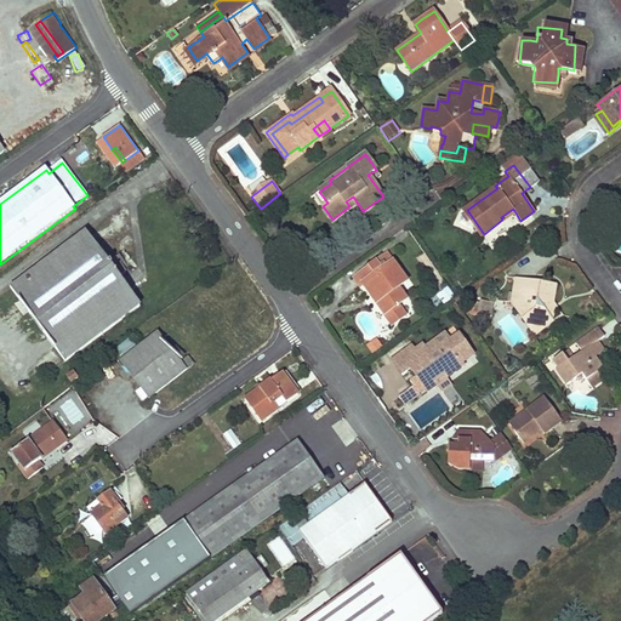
[(319,192),(314,195),(323,206),(328,203),(319,192)]
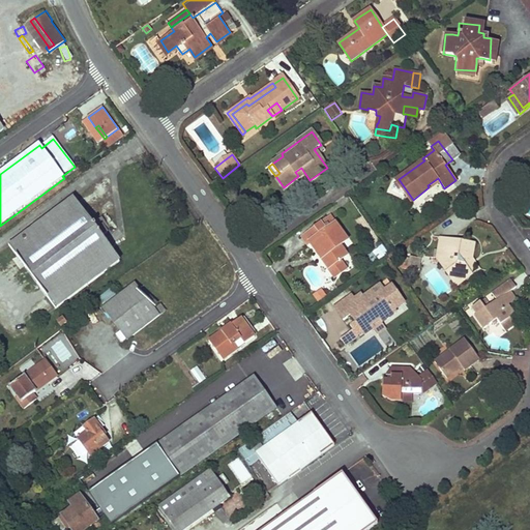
[(75,197),(10,244),(57,307),(121,260),(102,235),(112,228),(107,223),(104,217),(94,224),(75,197)]
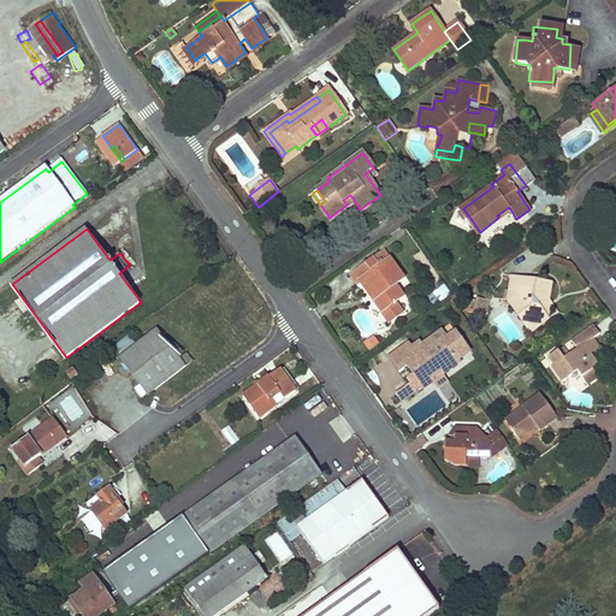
[(372,273),(366,265),(351,276),(357,283),(360,280),(367,291),(372,288),(378,296),(373,300),(377,304),(381,312),(385,309),(391,320),(402,312),(395,302),(403,296),(395,285),(403,279),(390,260),(372,273)]
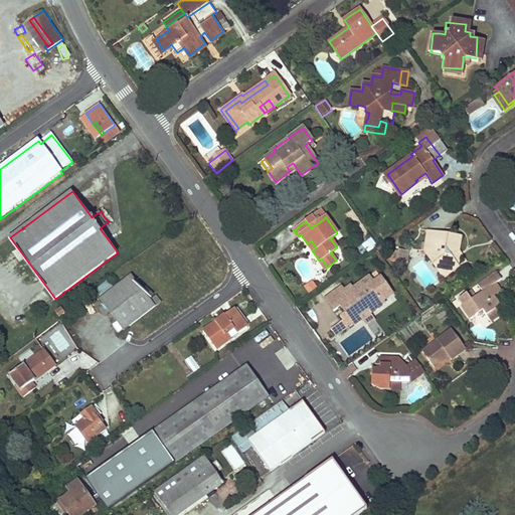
[(430,256),(444,277),(459,266),(454,260),(462,254),(459,250),(461,235),(435,231),(433,242),(432,246),(436,251),(430,256)]
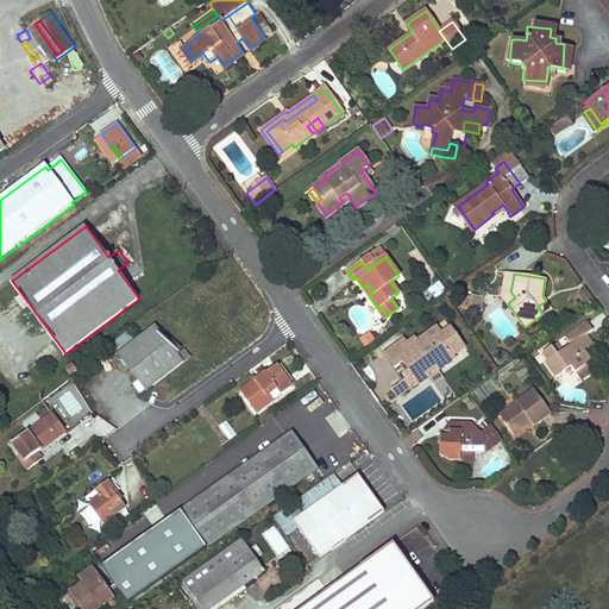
[(368,284),(363,288),(369,296),(374,293),(368,284)]
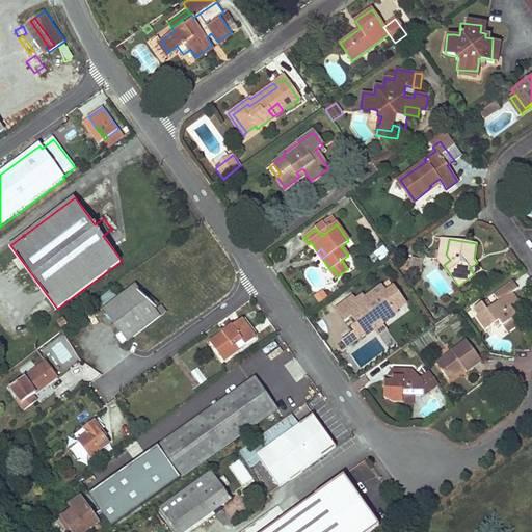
[(421,273),(423,260),(409,258),(407,271),(421,273)]
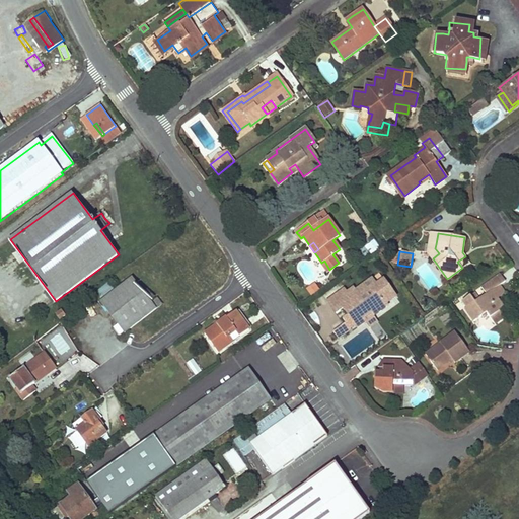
[(324,261),(321,263),(327,271),(329,270),(324,261)]
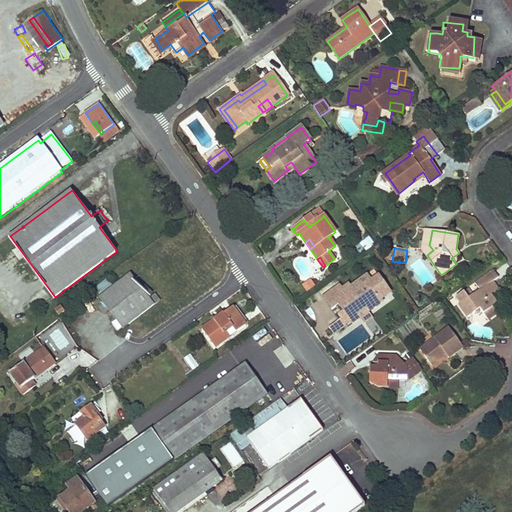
[(374,270),(368,275),(372,281),(379,276),(374,270)]
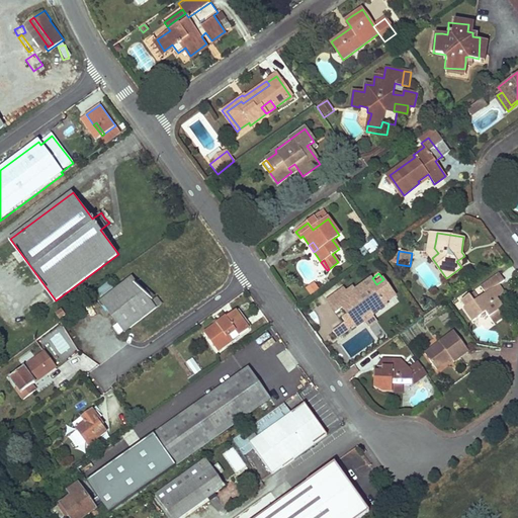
[(464,309),(472,321),(486,312),(493,323),(503,316),(499,310),(500,309),(503,307),(492,289),(505,280),(500,273),(482,286),(486,293),(475,301),(469,295),(461,300),(466,308),(464,309)]
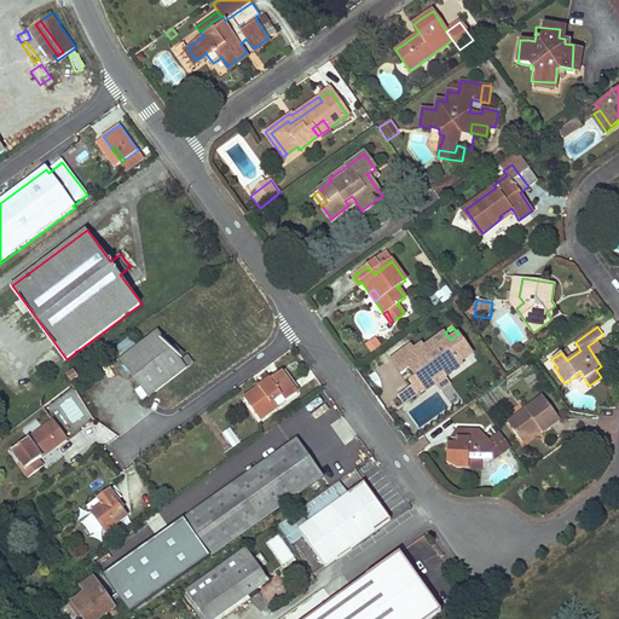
[(158,331),(121,359),(150,395),(169,381),(194,363),(189,357),(181,362),(158,331)]
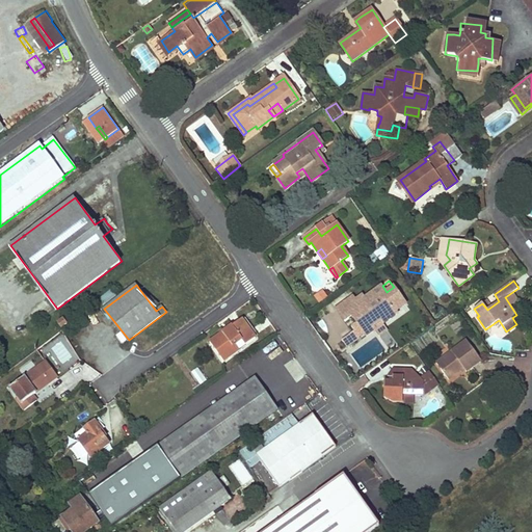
[(355,299),(353,296),(336,308),(345,321),(350,318),(356,313),(361,319),(354,324),(351,326),(354,330),(342,340),(347,347),(360,338),(360,336),(364,333),(367,336),(376,328),(374,325),(380,321),(382,324),(398,313),(397,311),(406,304),(394,287),(387,292),(382,286),(366,297),(364,294),(355,299)]
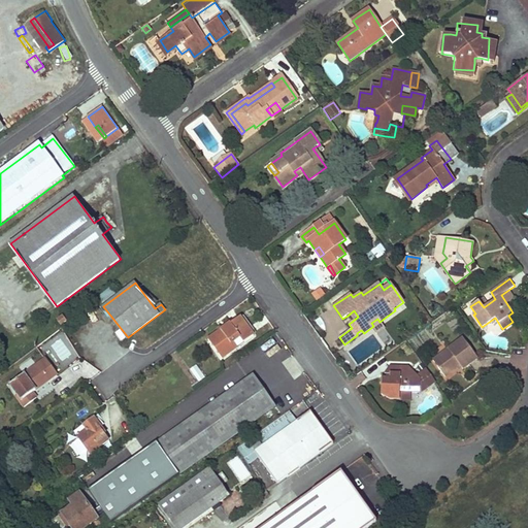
[(316,302),(326,296),(321,288),(310,295),(316,302)]
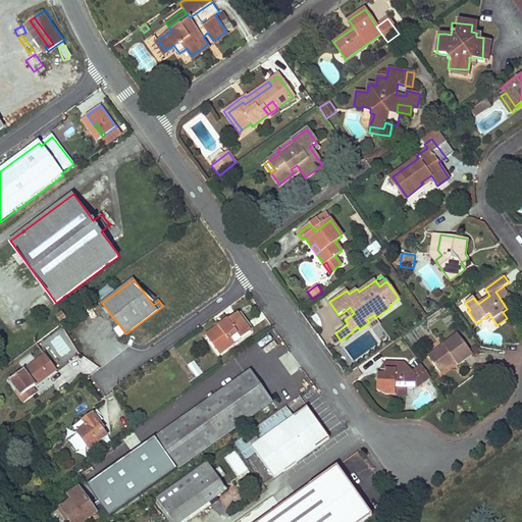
[(350,307),(344,312),(348,318),(354,313),(350,307)]
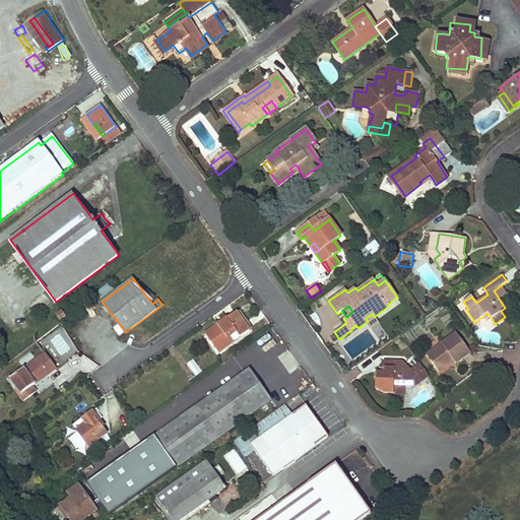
[(62,312),(57,316),(61,321),(66,318),(62,312)]
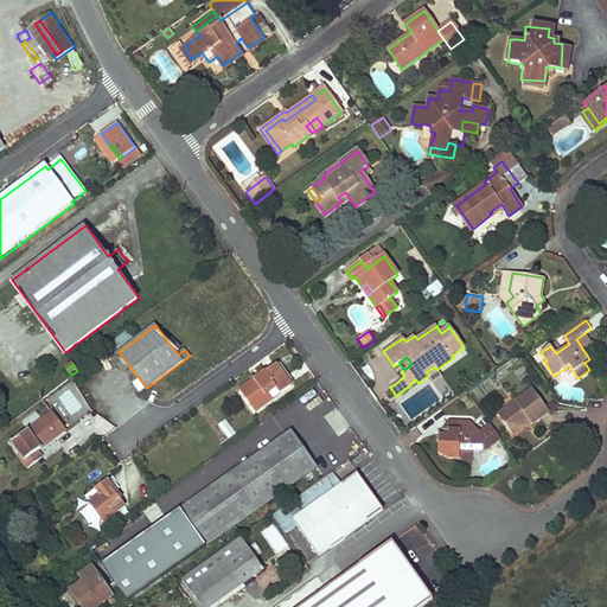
[(253,382),(241,390),(256,411),(292,385),(276,364),(253,382)]
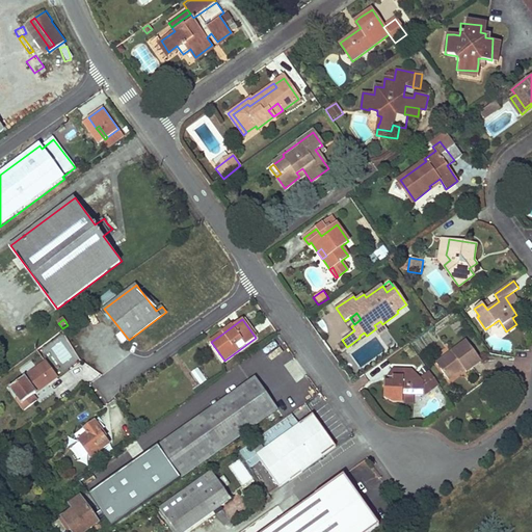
[(374,325),(376,328),(381,335),(388,330),(382,324),(380,321),(374,325)]
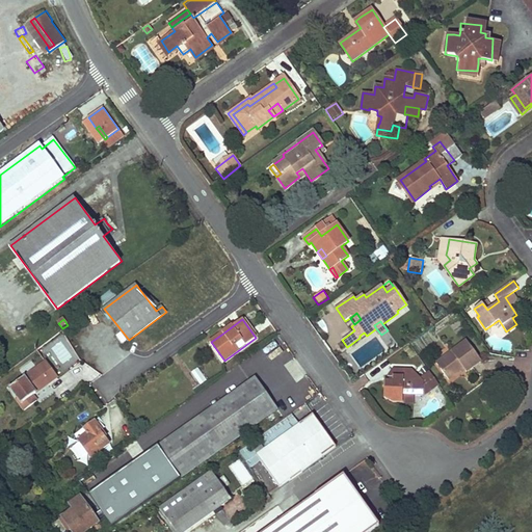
[(468,342),(436,363),(449,379),(461,371),(464,369),(467,372),(482,361),(468,342)]
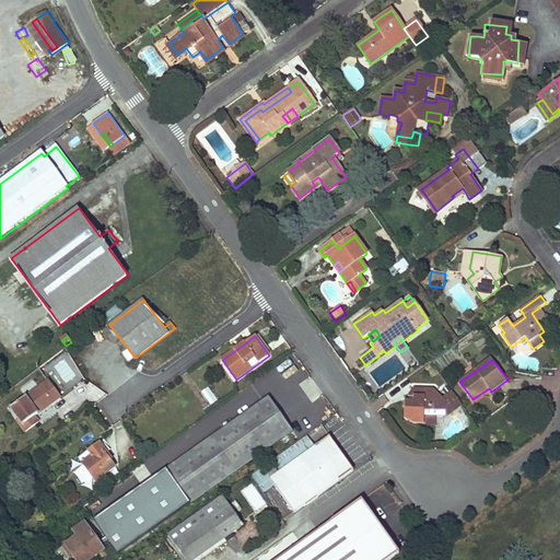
[(444,381),(433,388),(413,387),(408,396),(413,396),(415,400),(405,400),(405,418),(413,422),(424,423),(424,415),(424,410),(433,410),(433,415),(445,415),(461,405),(444,381)]
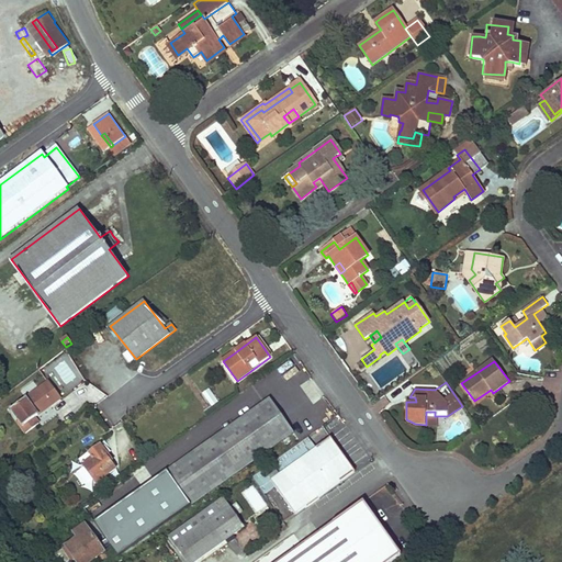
[(211,408),(218,403),(209,389),(201,394),(211,408)]
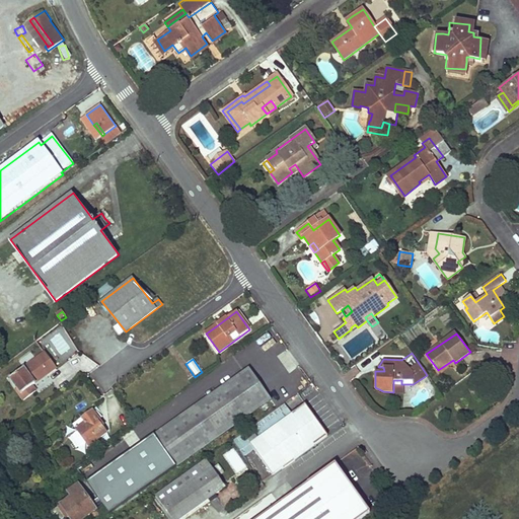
[(35,383),(24,368),(10,378),(18,388),(16,389),(23,399),(35,391),(31,386),(35,383)]
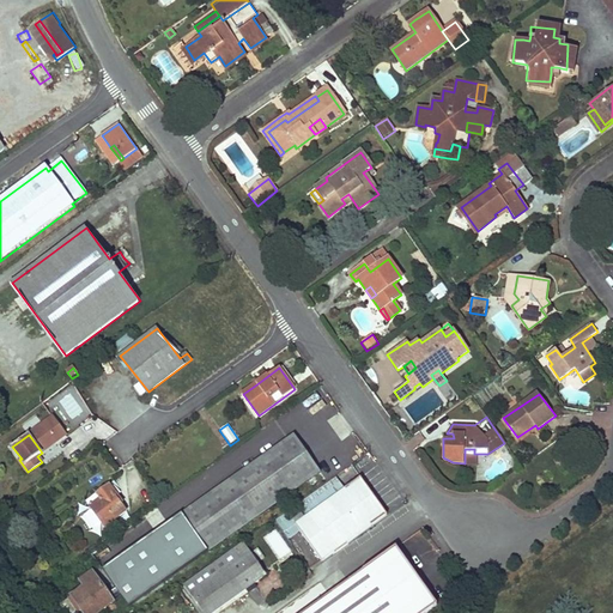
[(308,454),(293,435),(183,513),(208,550),(320,472),(308,454)]
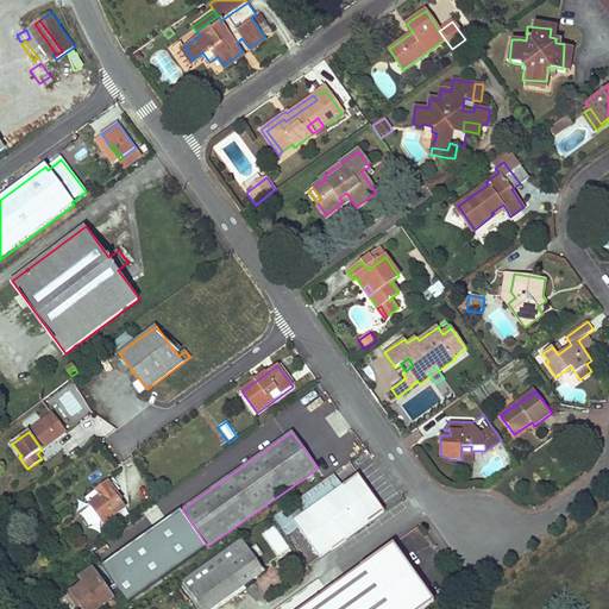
[(319,558),(384,510),(370,491),(359,475),(293,520),(319,558)]
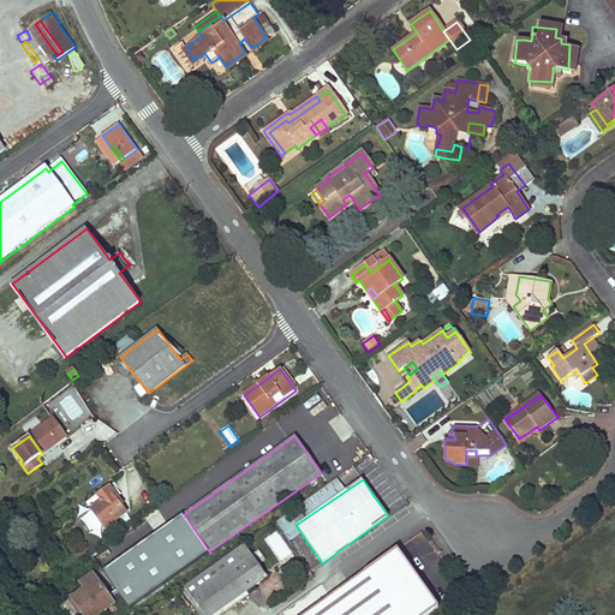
[(115,483),(88,503),(106,527),(126,513),(111,491),(114,490),(113,488),(117,485),(115,483)]
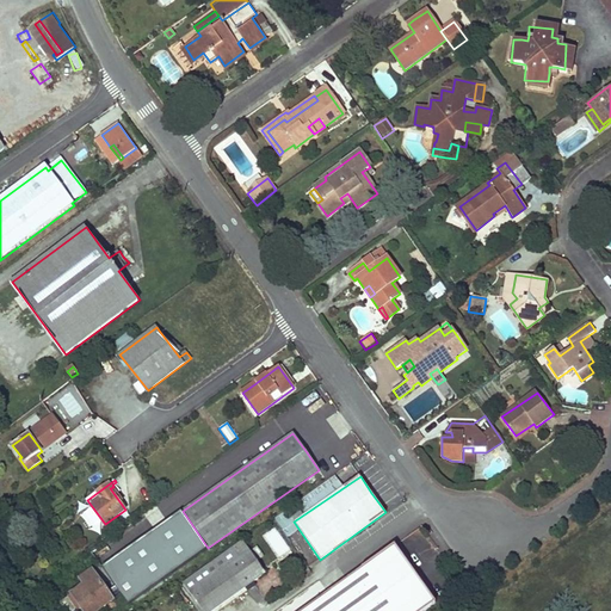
[(185,582),(203,610),(210,610),(264,575),(242,542),(185,582)]
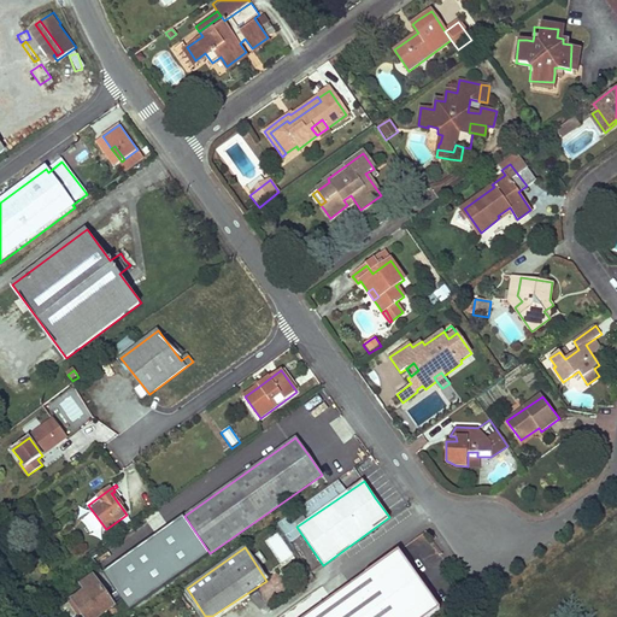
[(139,558),(134,551),(104,573),(113,586),(127,576),(128,579),(145,568),(144,566),(150,563),(144,556),(139,558)]
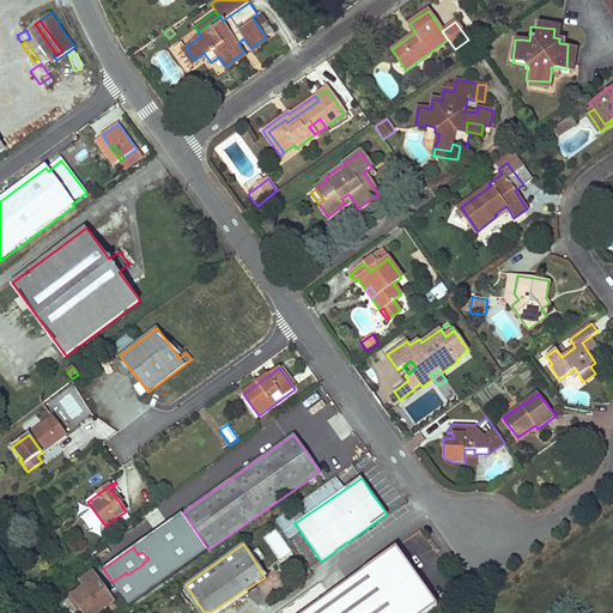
[(303,612),(425,612),(438,605),(400,552),(396,547),(303,612)]
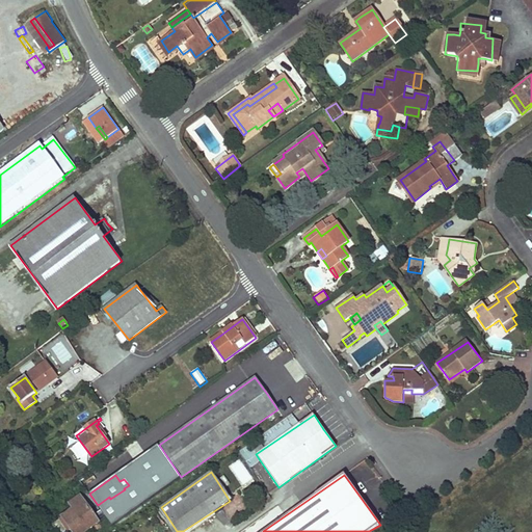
[(156,483),(151,477),(143,482),(159,505),(182,489),(178,484),(171,488),(164,478),(156,483)]
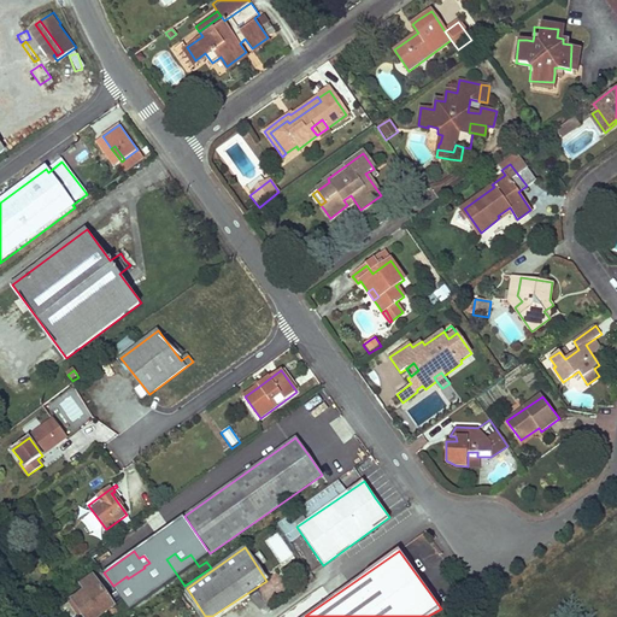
[(84,591),(62,607),(69,616),(76,616),(81,613),(83,616),(97,616),(113,606),(107,598),(111,595),(106,588),(103,591),(93,577),(81,586),(84,591)]
